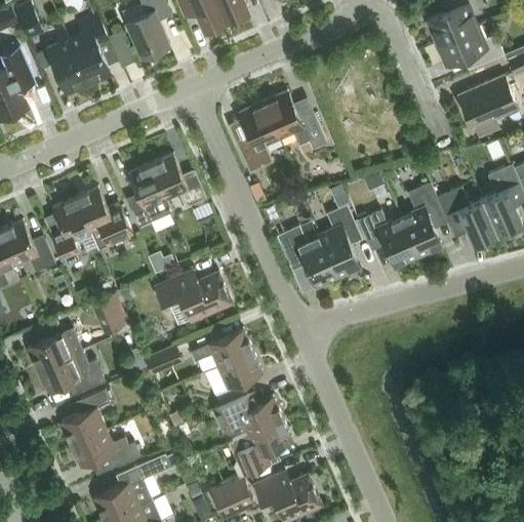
[(138,0),(146,13),(125,23),(140,57),(169,45),(149,0),(138,0)]
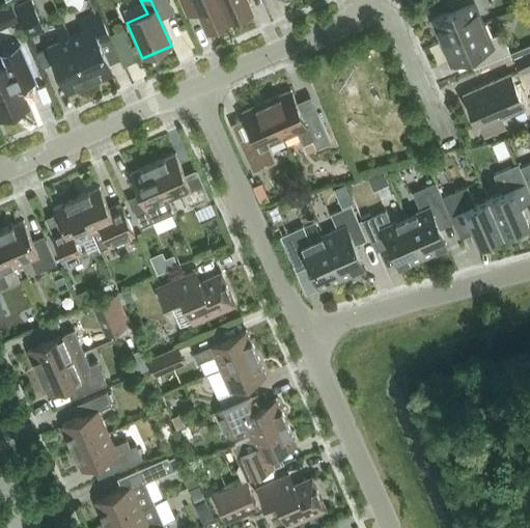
[(206,30),(228,21),(219,0),(178,0),(184,10),(195,6),(206,30)]
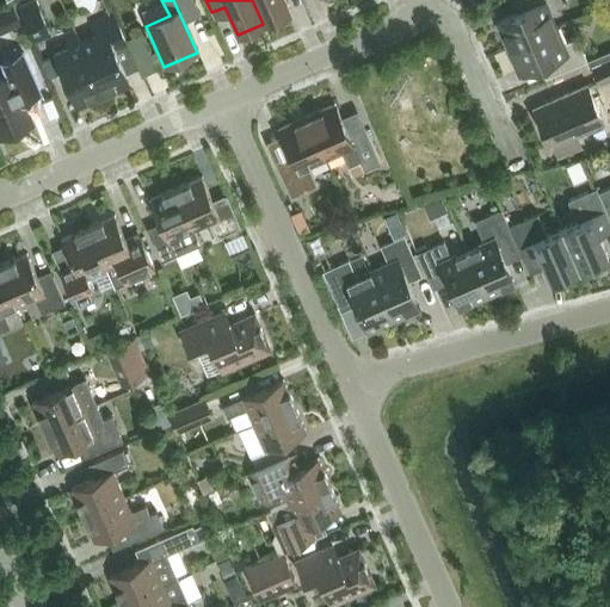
[(252,0),(263,24),(289,12),(284,0),(252,0)]
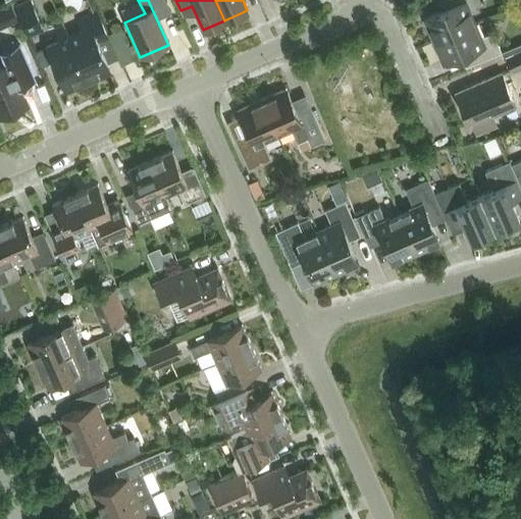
[(423,20),(433,43),(474,26),(468,10),(480,6),(477,0),(443,0),(448,10),(423,20)]
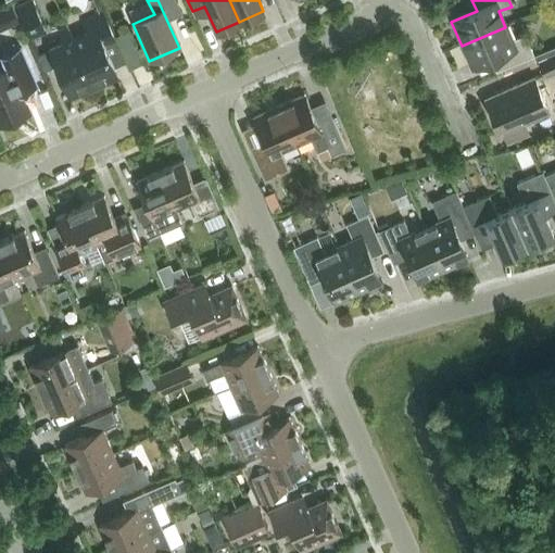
[(11,11),(0,16),(0,33),(17,25),(11,11)]
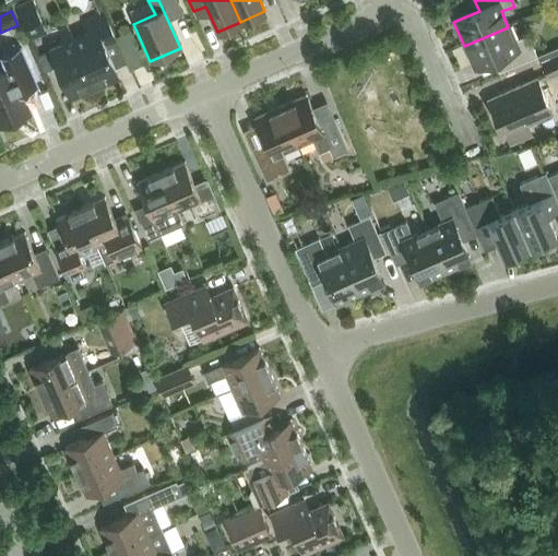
[(24,31),(30,43),(46,35),(35,11),(19,18),(24,31)]
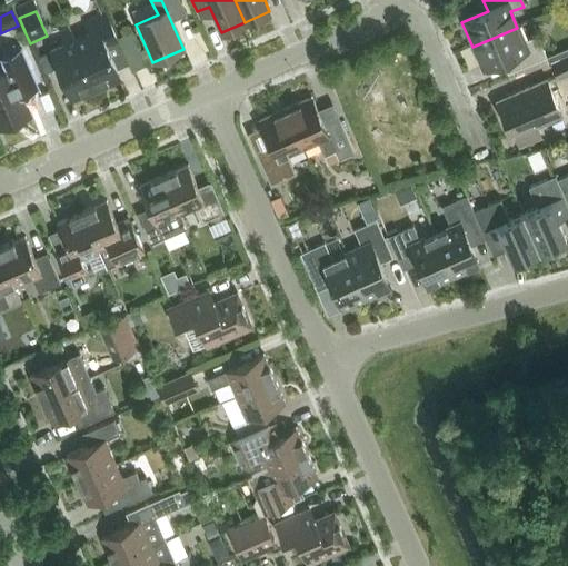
[(75,42),(95,89),(119,78),(106,48),(118,42),(106,13),(83,23),(89,37),(75,42)]
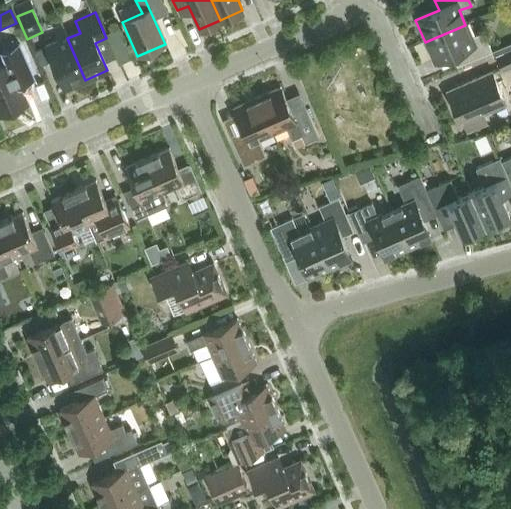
[(471,39),(465,25),(425,42),(434,64),(458,54),(462,65),(491,53),(483,34),(471,39)]
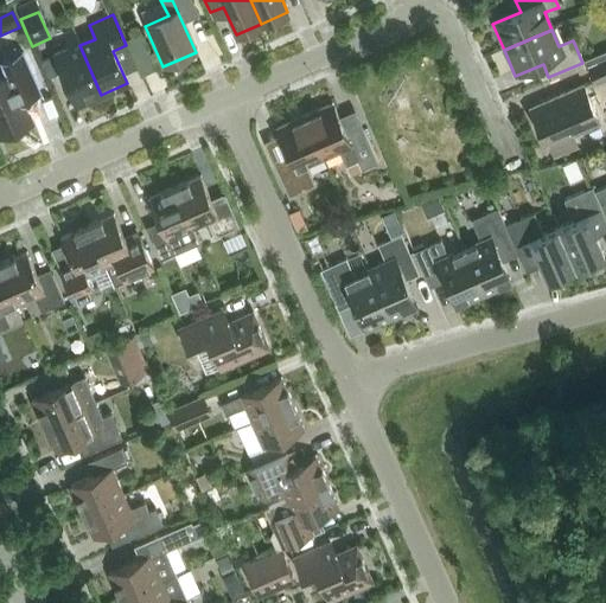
[(75,106),(101,95),(80,45),(78,46),(72,32),(63,37),(69,50),(53,57),(75,106)]
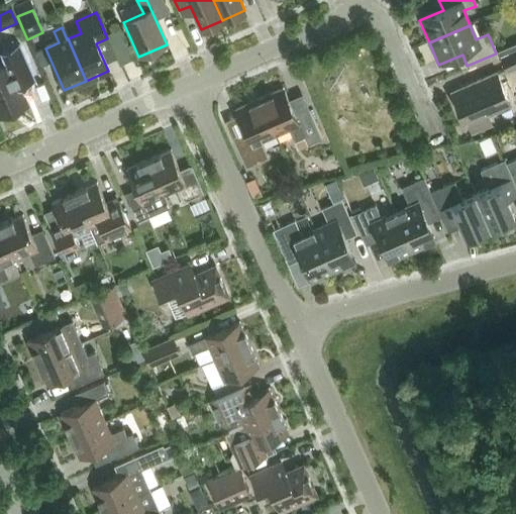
[(133,61),(120,30),(107,36),(121,67),(133,61)]
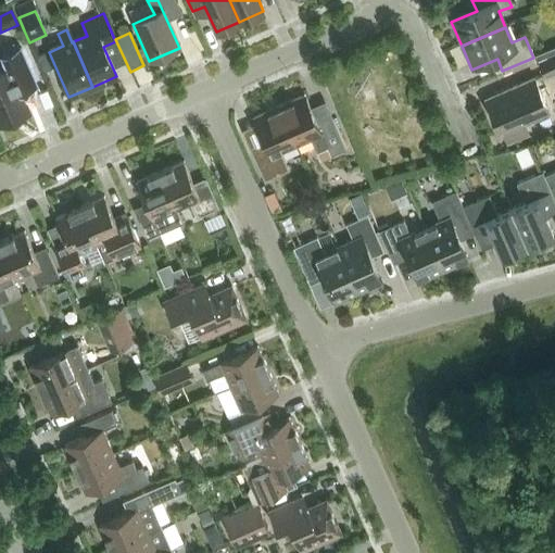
[(554,49),(533,59),(537,65),(538,64),(544,79),(554,75),(554,49)]
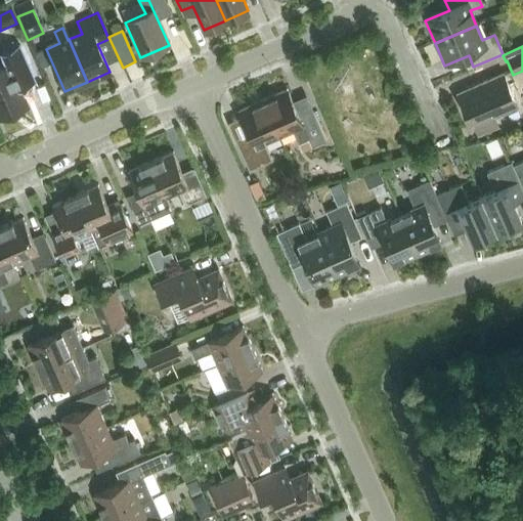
[(17,47),(2,54),(6,64),(0,68),(0,120),(27,107),(18,89),(34,83),(17,47)]
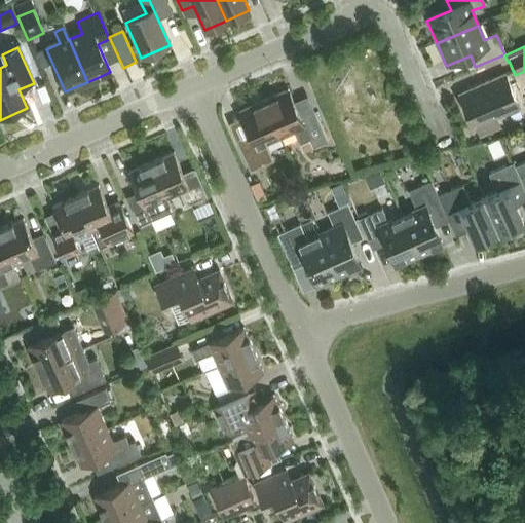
[(473,125),(479,140),(500,131),(495,118),(518,108),(504,76),(476,88),(477,90),(459,98),(472,125),(473,125)]
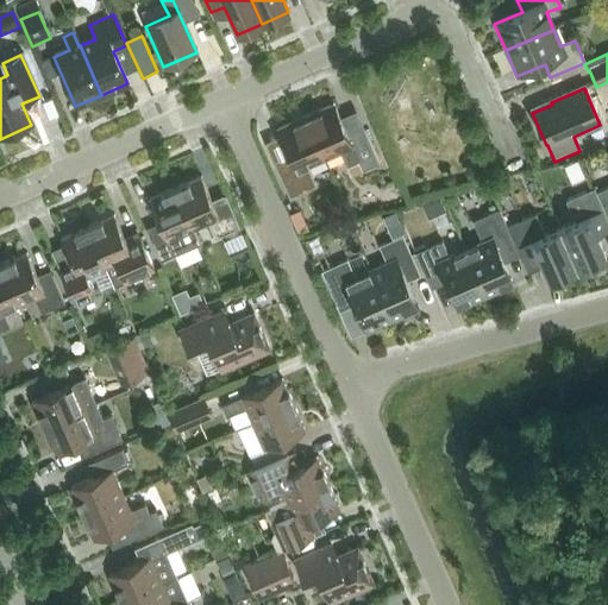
[(332,105),(305,118),(325,161),(339,155),(345,169),(357,163),(362,172),(378,164),(364,132),(348,139),(332,105)]
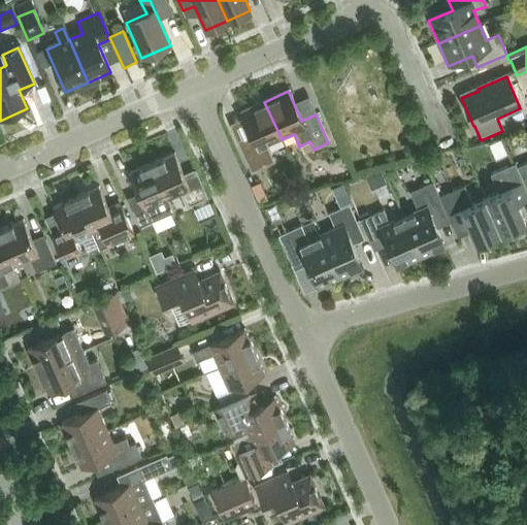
[(266,145),(282,139),(264,102),(240,112),(254,144),(240,151),(250,173),(274,163),(266,145)]
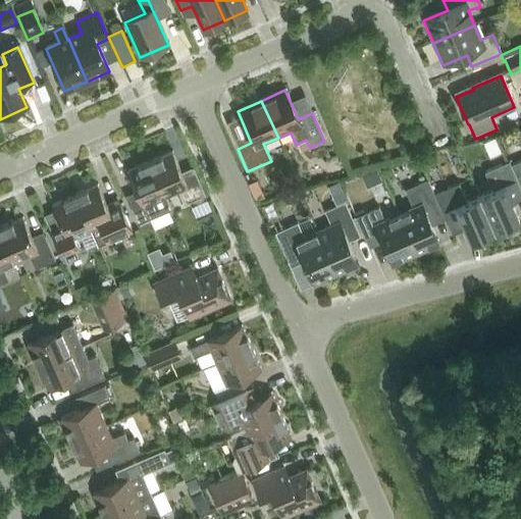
[(161,157),(149,162),(164,198),(177,193),(184,206),(205,197),(199,184),(187,188),(171,153),(161,158),(161,157)]
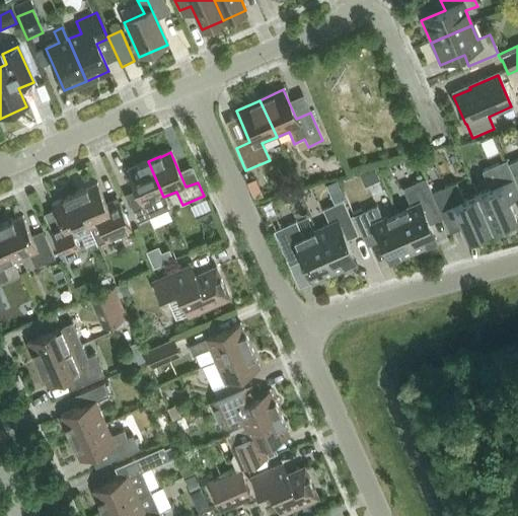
[(517,160),(507,165),(517,188),(517,190),(517,160)]
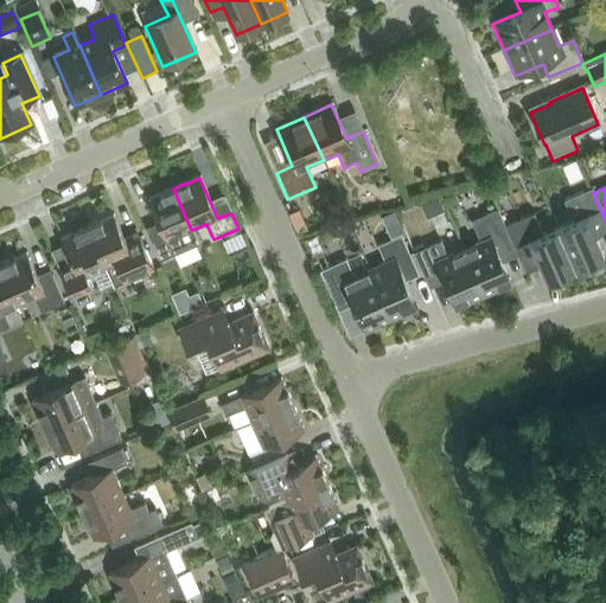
[(160,230),(147,236),(159,263),(173,256),(198,245),(191,230),(173,188),(159,194),(159,196),(147,200),(160,230)]
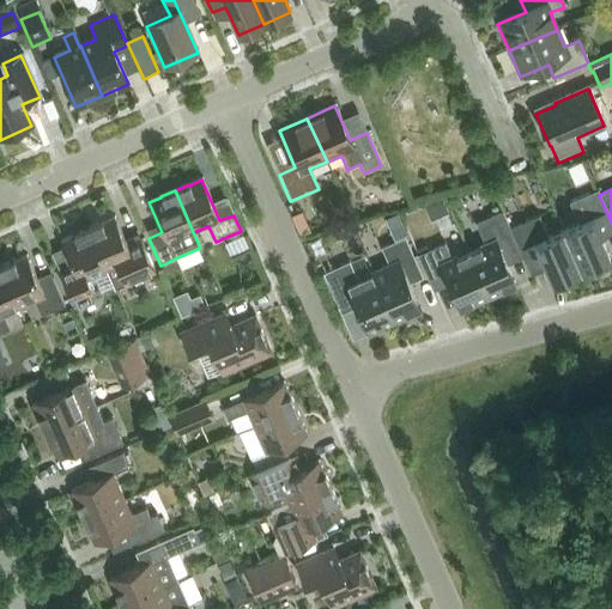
[(577,225),(563,231),(581,273),(610,260),(595,229),(611,221),(599,195),(598,190),(568,203),(577,225)]
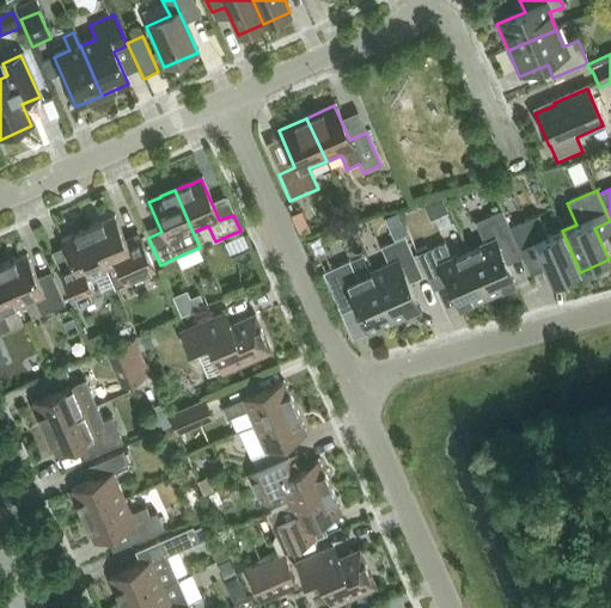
[(484,245),(466,253),(487,298),(514,286),(501,255),(517,247),(508,229),(501,213),(475,225),(484,245)]
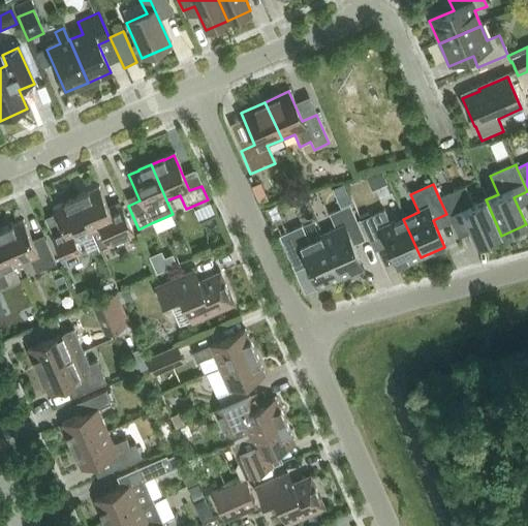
[(269,204),(260,185),(252,189),(259,207),(269,204)]
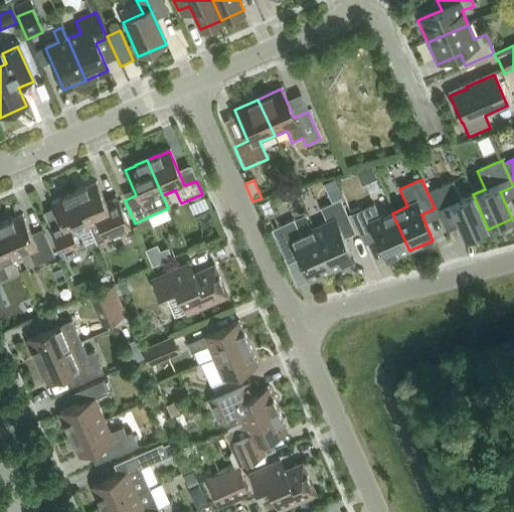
[(464,239),(488,229),(473,194),(460,200),(452,182),(427,193),(435,208),(437,213),(450,207),(464,239)]
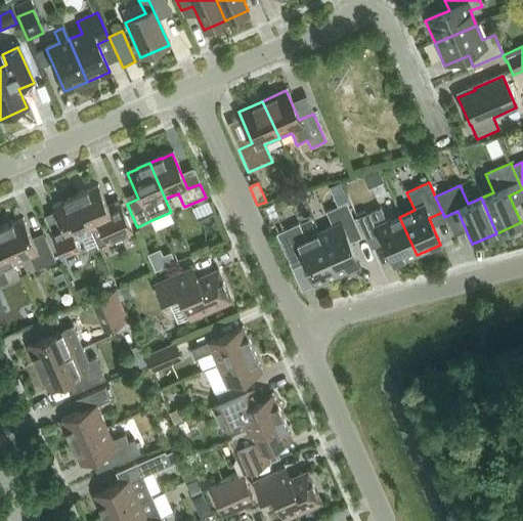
[(86,190),(75,197),(90,232),(96,245),(130,230),(120,207),(109,212),(97,186),(87,191),(86,190)]
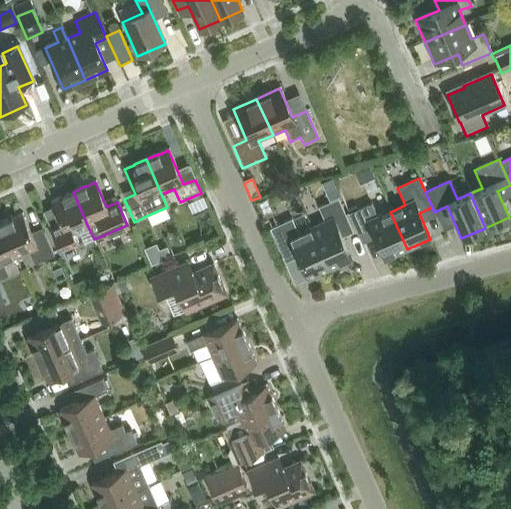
[(73,233),(88,227),(73,192),(61,197),(51,202),(62,226),(51,231),(62,258),(80,250),(73,233)]
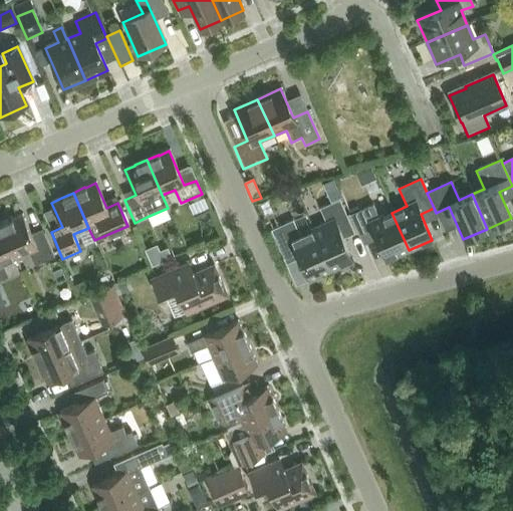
[(312,230),(330,271),(352,261),(342,239),(353,234),(338,201),(319,209),(325,224),(312,230)]
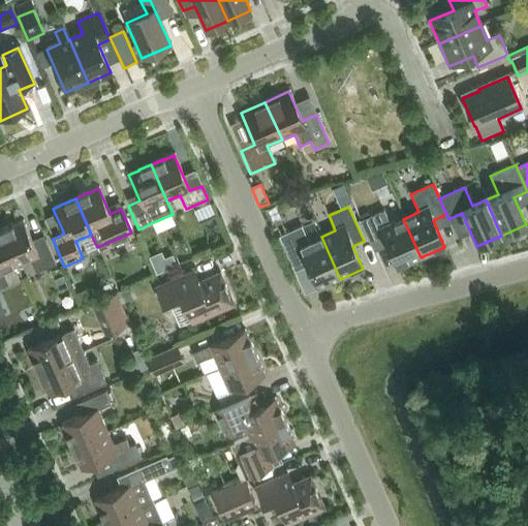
[(397,268),(421,257),(403,219),(389,225),(382,212),(360,221),(371,248),(385,242),(397,268)]
